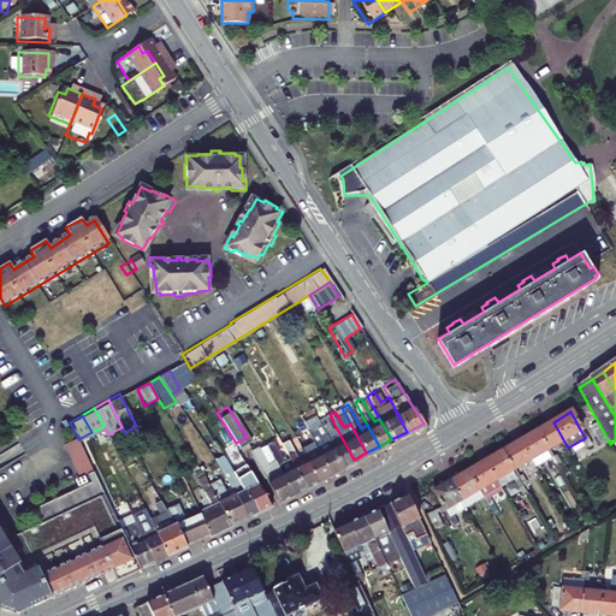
[(318,450),(330,472),(341,466),(317,421),(314,416),(303,424),(318,450)]
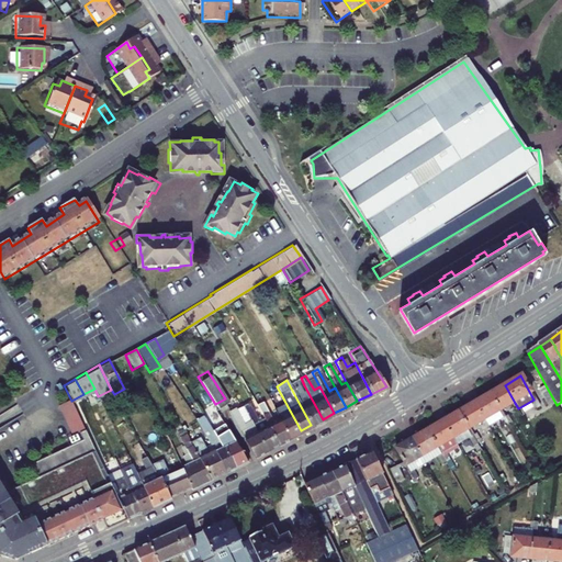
[(289,384),(311,425),(323,419),(304,385),(299,388),(294,381),(289,384)]
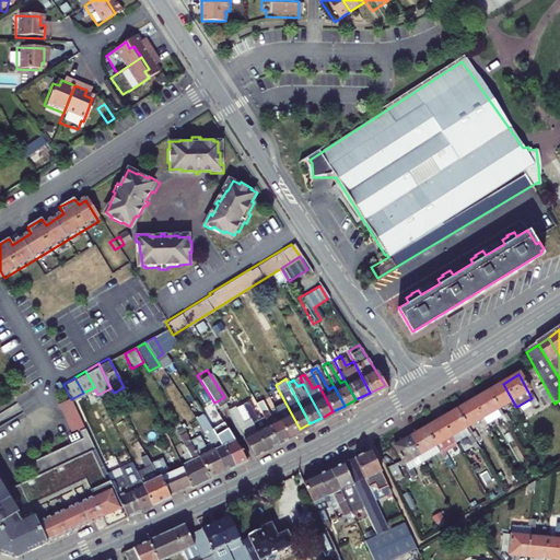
[(513,401),(503,384),(488,393),(498,410),(513,401)]
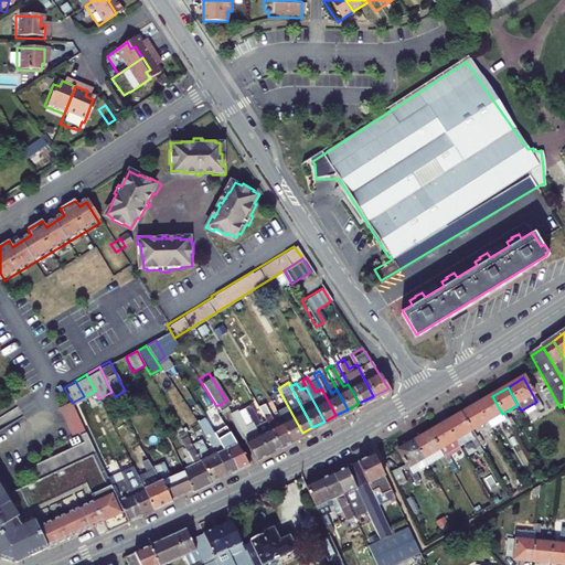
[(278,419),(289,439),(302,433),(291,413),(285,416),(273,394),(267,397),(278,419)]
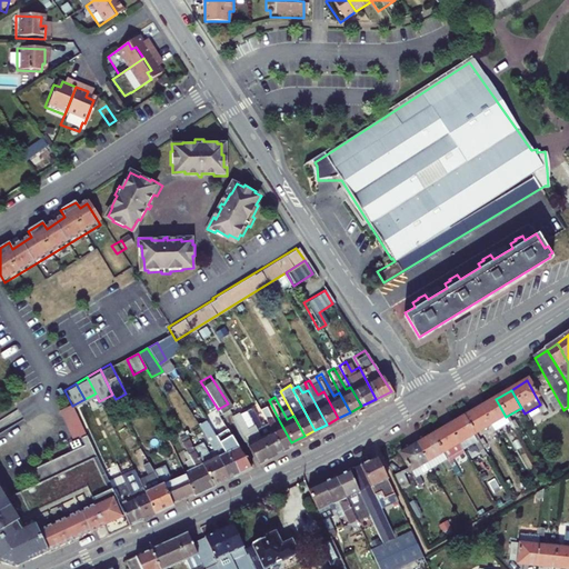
[(226,450),(238,471),(249,465),(225,423),(208,399),(202,402),(229,448),(226,450)]
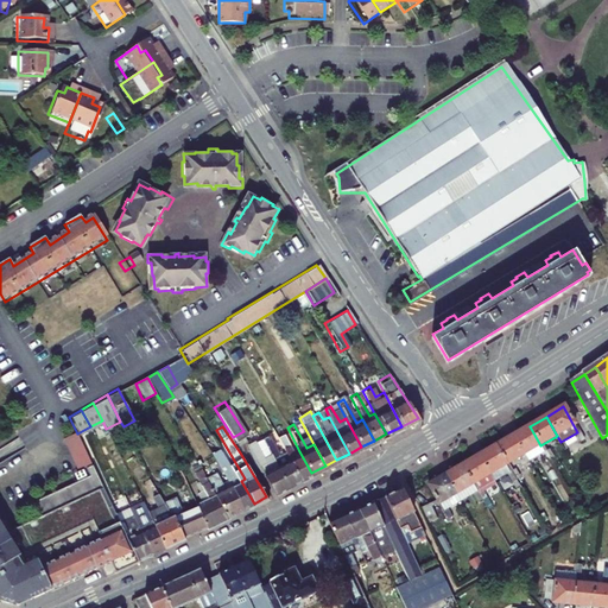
[(540,445),(530,426),(511,437),(523,456),(540,445)]
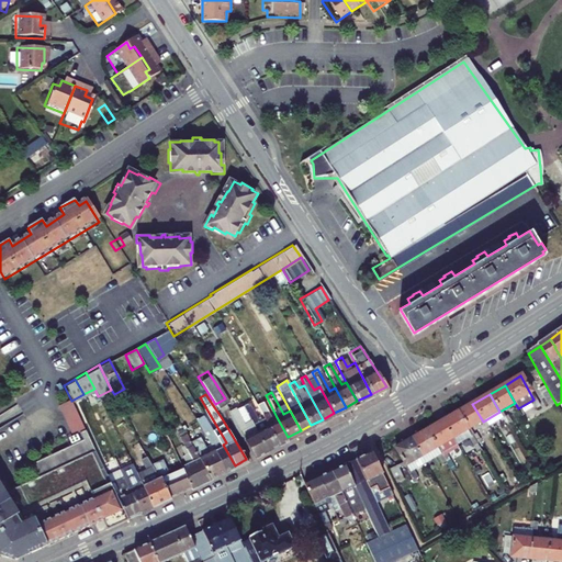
[(266,423),(277,442),(288,437),(277,417),(272,419),(260,397),(255,401),(266,423)]
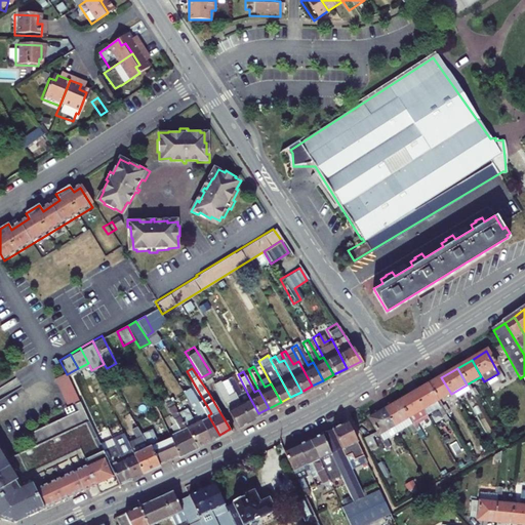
[(451,394),(441,377),(426,388),(435,403),(451,394)]
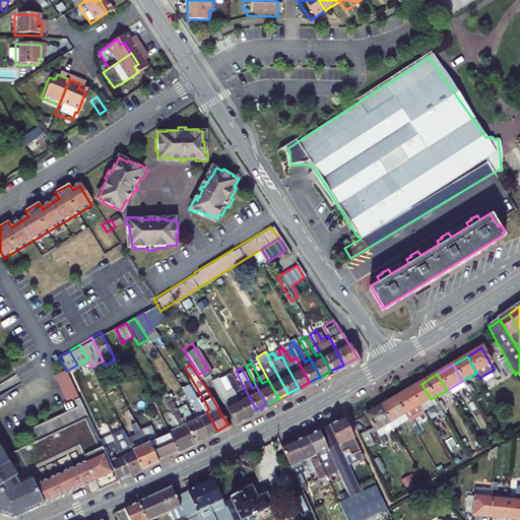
[(214,375),(207,379),(215,393),(234,421),(246,415),(230,386),(222,390),(214,375)]
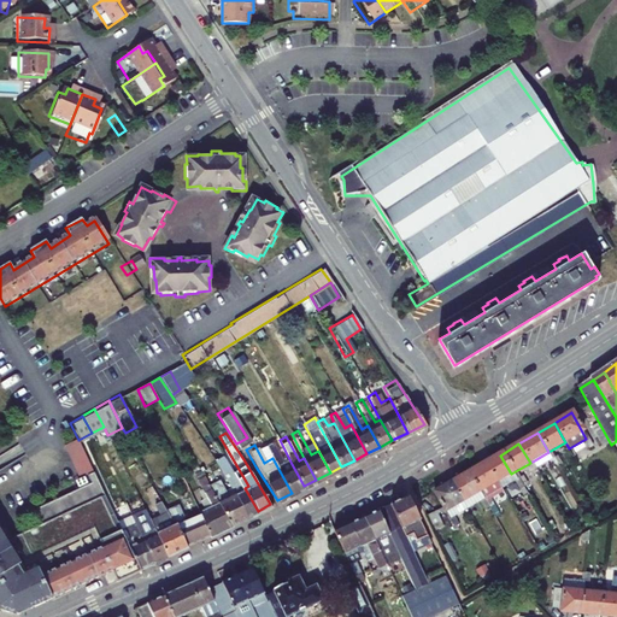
[(272,458),(292,493),(304,486),(292,464),(286,468),(275,448),(269,452),(272,458)]
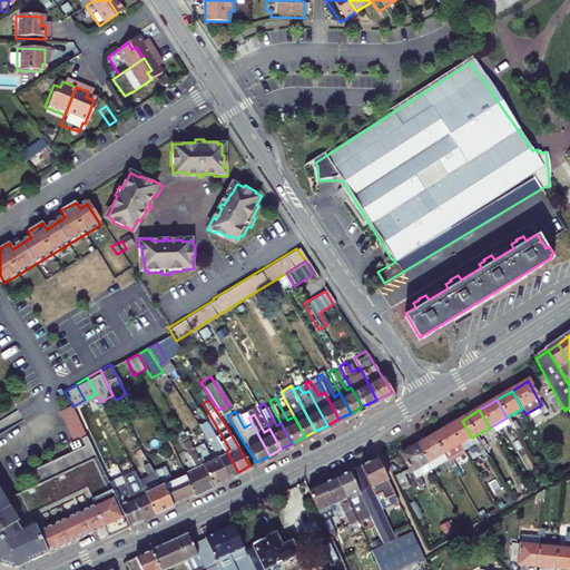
[(499,430),(511,422),(509,416),(495,425),(499,430)]
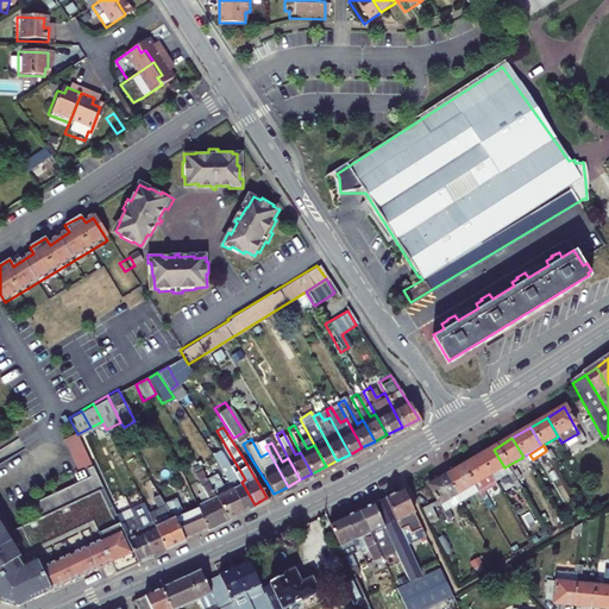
[(504,468),(494,450),(477,459),(487,478),(504,468)]
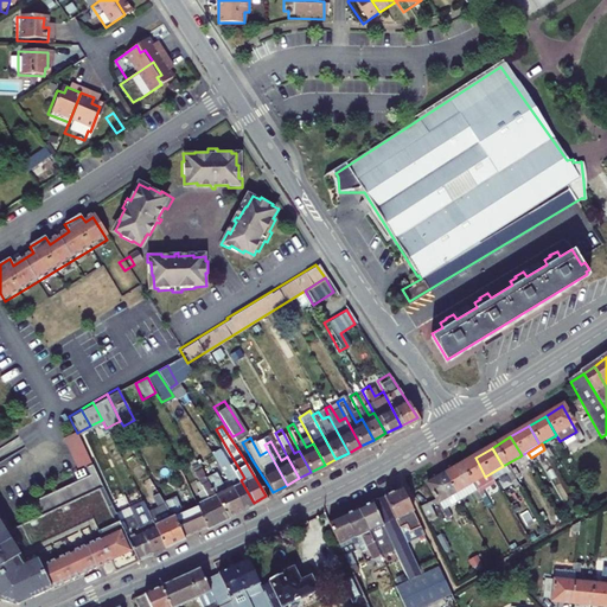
[(485,477),(475,458),(458,468),(468,487),(485,477)]
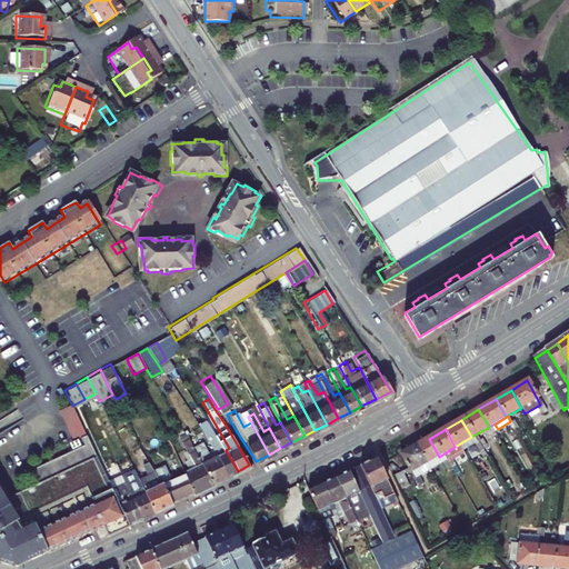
[(203,462),(213,483),(228,476),(217,455),(212,458),(202,441),(198,443),(191,432),(187,436),(189,438),(203,462)]
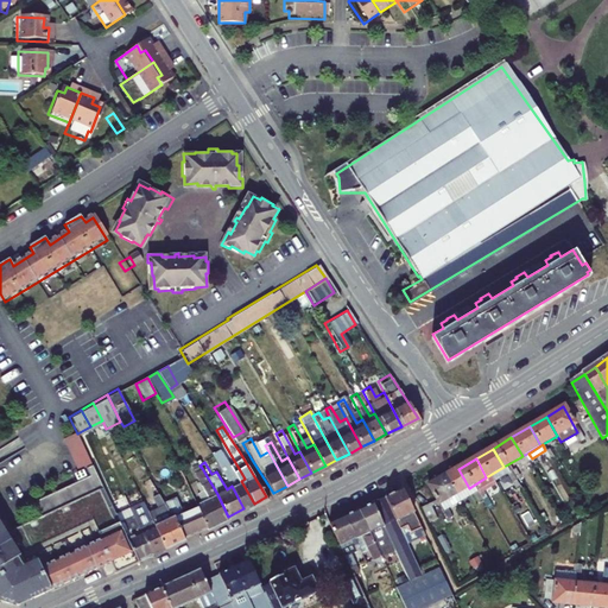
[(495,473),(499,479),(512,470),(508,464),(495,473)]
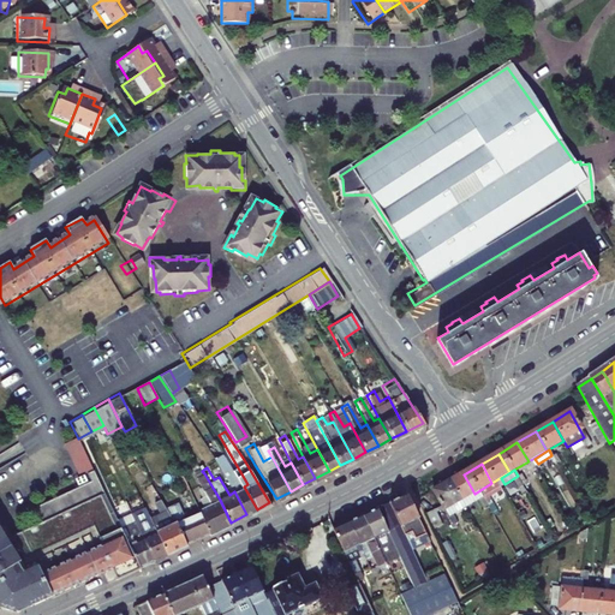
[(234,491),(246,514),(257,509),(244,487),(236,471),(228,475),(232,478),(227,481),(234,491)]
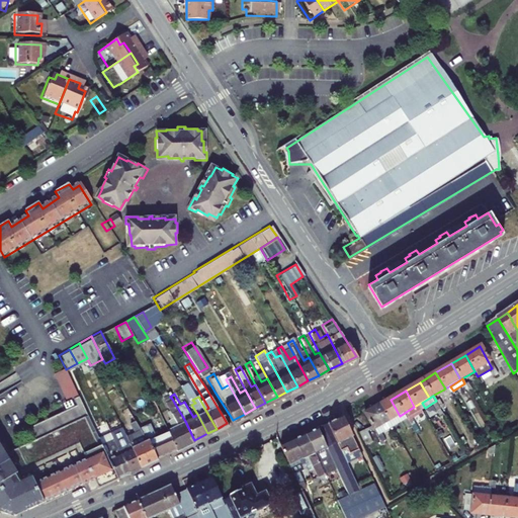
[(167,432),(175,448),(176,450),(194,440),(185,421),(172,399),(165,402),(177,424),(166,429),(167,432)]
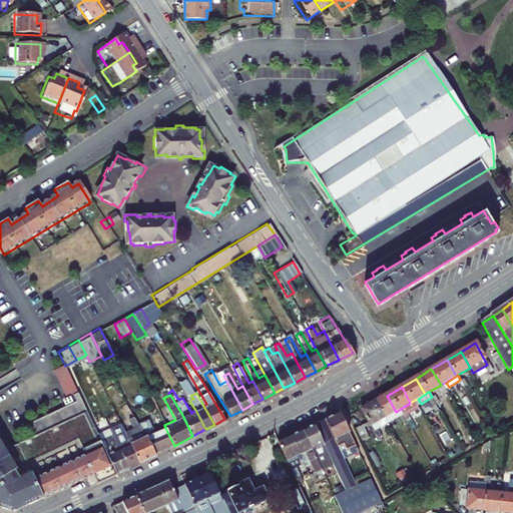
[(396,412),(387,396),(373,404),(386,428),(397,422),(400,428),(404,426),(400,420),(396,412)]
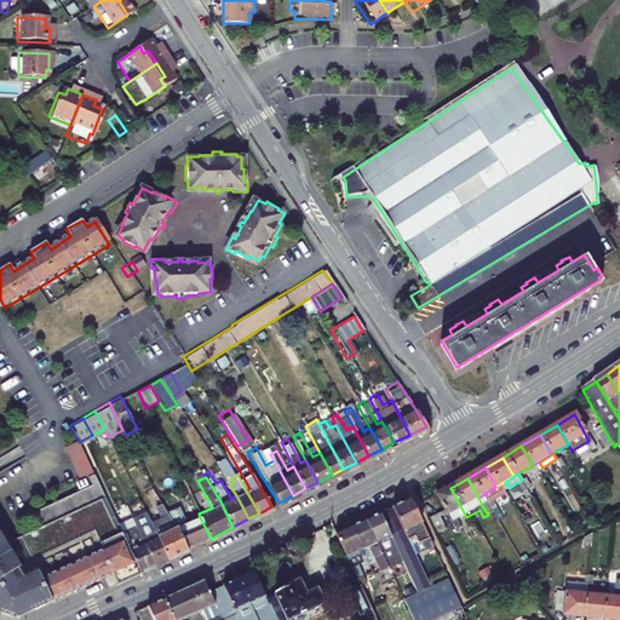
[(0,609),(18,616),(113,573),(118,584),(142,573),(125,538),(97,481),(34,510),(41,526),(11,539),(0,521),(0,609)]
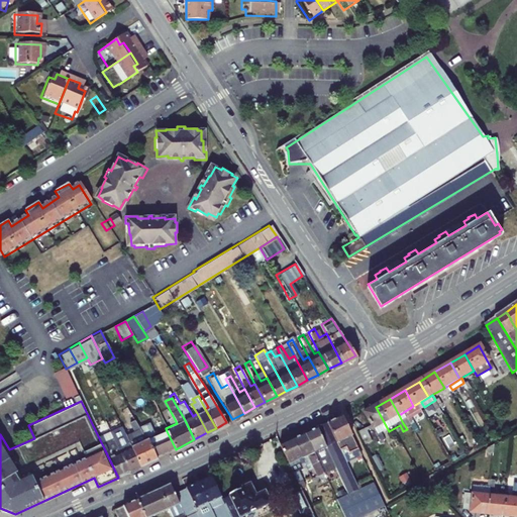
[(389,431),(376,407),(362,416),(368,427),(355,434),(363,447),(369,444),(365,435),(370,431),(375,439),(375,438),(379,445),(382,443),(379,436),(389,431)]
